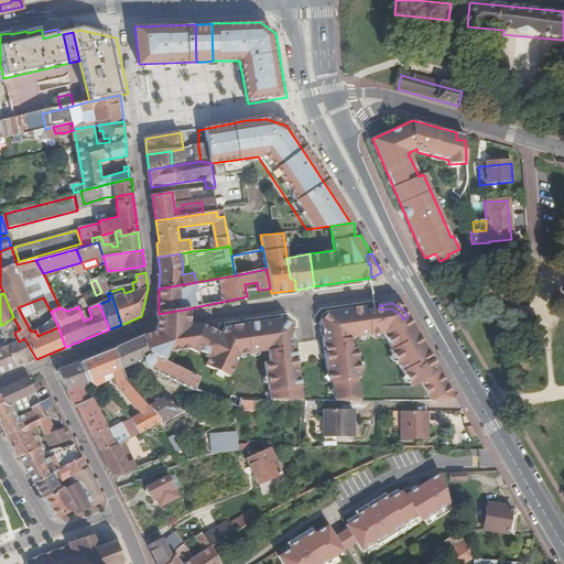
[(322,336),(326,362),(358,362),(356,349),(351,350),(349,339),(382,334),(391,349),(390,350),(397,362),(430,361),(425,354),(427,353),(423,344),(420,346),(415,337),(419,335),(408,316),(403,320),(401,315),(391,308),(380,310),(366,312),(366,307),(327,313),(320,323),(321,327),(323,327),(324,336),(322,336)]
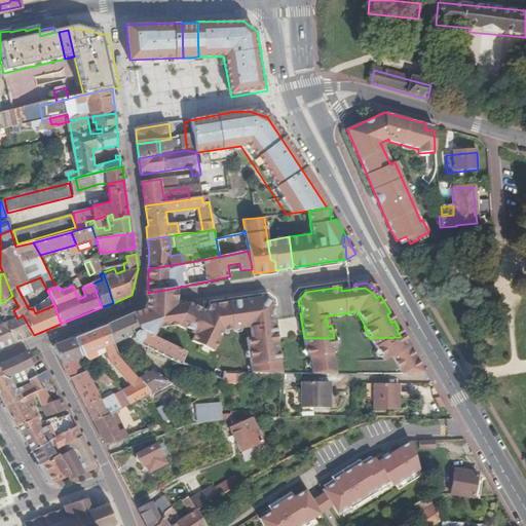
[(177,288),(148,293),(147,300),(147,306),(165,307),(176,306),(176,296),(177,288)]
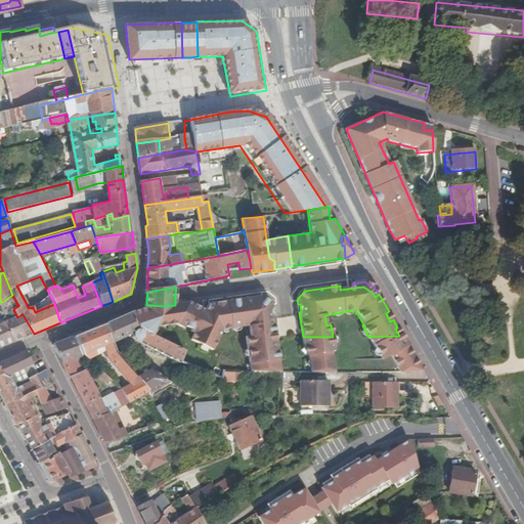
[(194,311),(197,307),(188,303),(175,305),(165,306),(146,305),(146,307),(146,308),(150,324),(164,323),(164,325),(166,326),(175,325),(183,330),(184,328),(190,331),(190,333),(193,335),(192,337),(209,340),(217,341),(222,332),(249,328),(251,338),(275,337),(272,316),(271,316),(270,308),(271,308),(270,303),(261,297),(209,304),(205,311),(203,315),(194,311)]
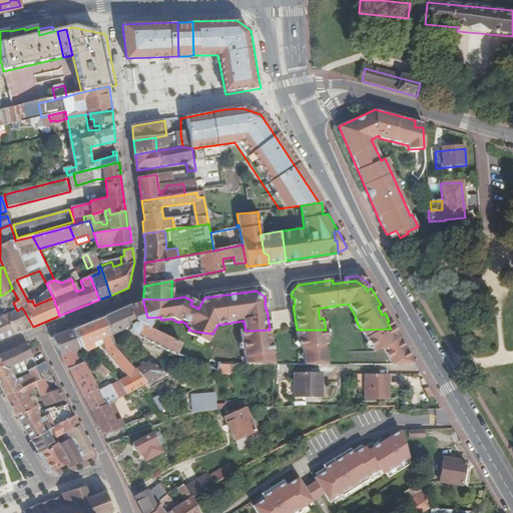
[(0,296),(0,310),(3,318),(12,313),(8,303),(3,295),(0,296)]
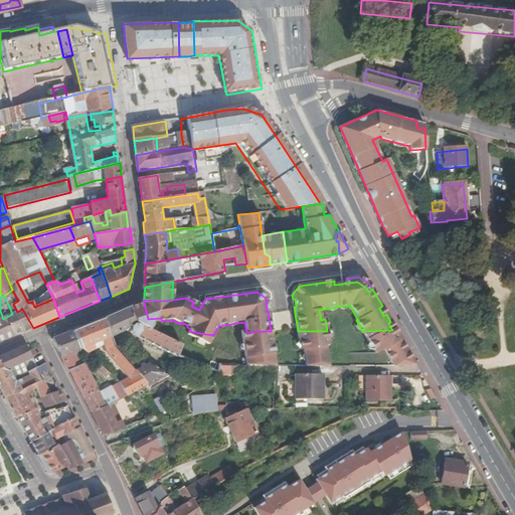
[(201,306),(193,302),(191,306),(199,310),(201,306)]
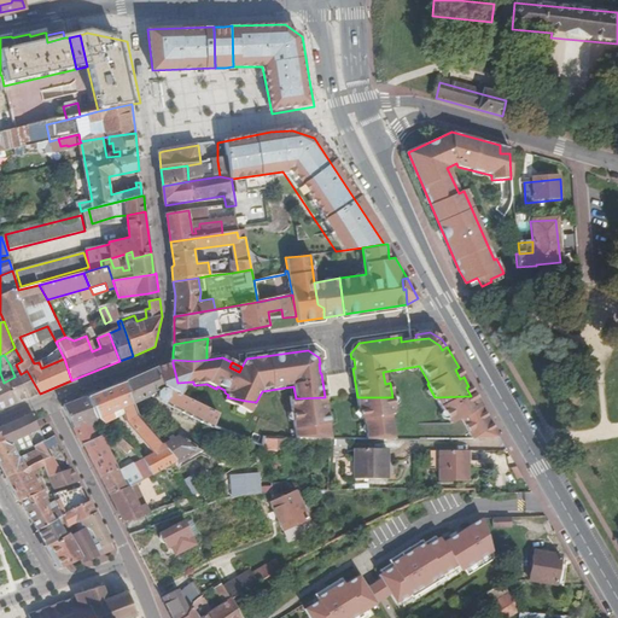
[(178,383),(173,363),(156,369),(163,388),(180,396),(185,386),(196,385),(193,384),(193,382),(178,383)]
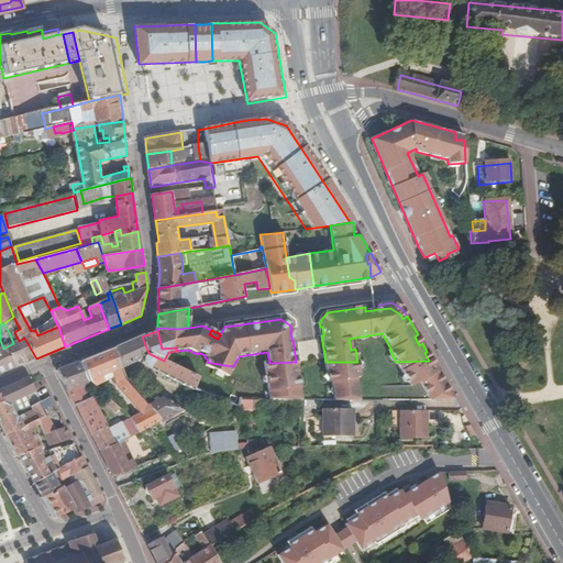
[(113,349),(121,368),(141,361),(142,361),(143,362),(142,363),(145,367),(147,366),(150,368),(194,390),(199,377),(164,361),(148,353),(142,337),(113,349)]
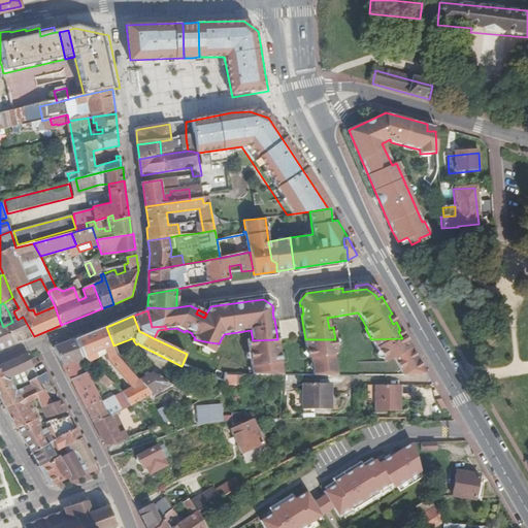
[(23,317),(18,320),(12,322),(22,340),(23,341),(34,336),(23,317)]
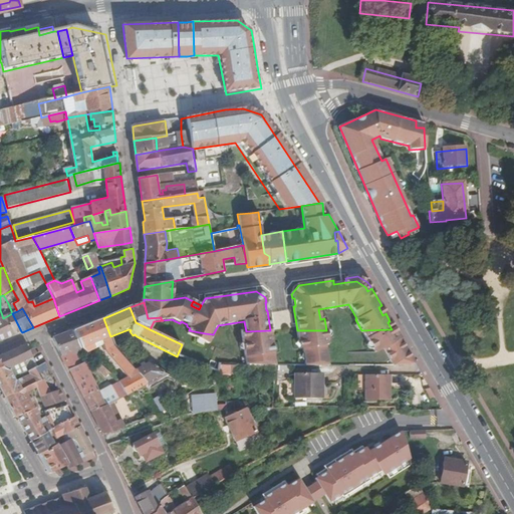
[(0,339),(21,331),(12,313),(3,318),(0,319),(0,339)]
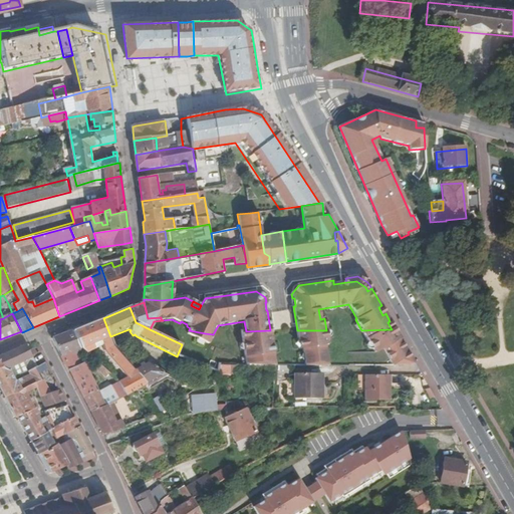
[(114,344),(110,336),(103,318),(71,330),(79,348),(81,348),(85,352),(101,344),(103,350),(127,378),(119,382),(126,396),(145,386),(135,367),(114,344)]
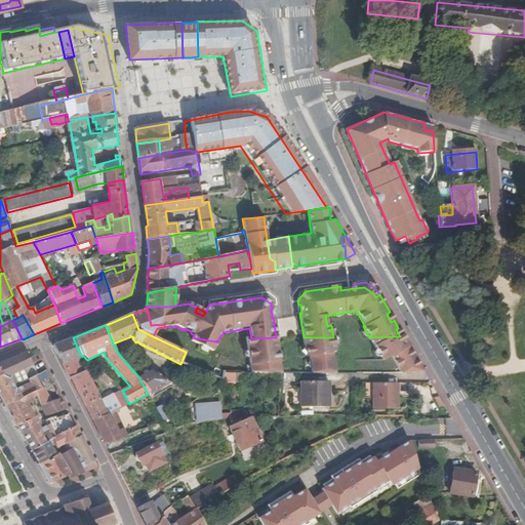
[(400,336),(369,337),(382,361),(391,357),(401,374),(425,372),(403,335),(400,336)]
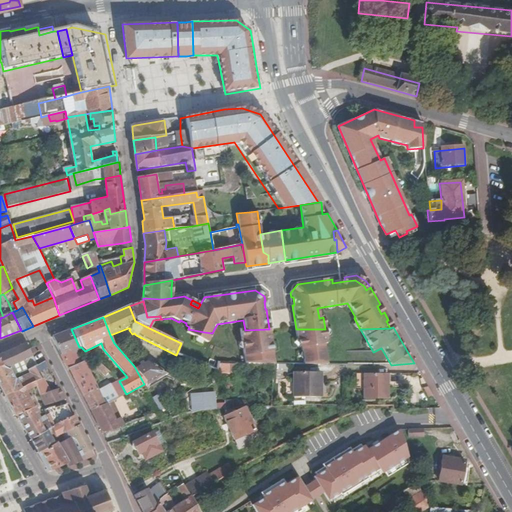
[(81,351),(79,347),(71,329),(52,337),(67,369),(69,370),(83,395),(97,388),(83,362),(81,363),(76,353),(81,351)]
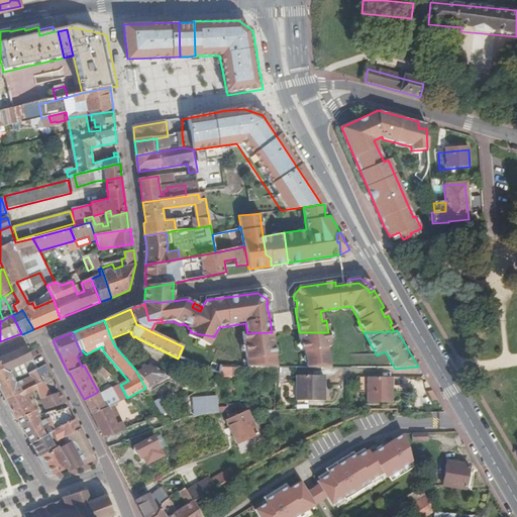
[(206,335),(190,332),(188,336),(209,346),(214,336),(206,335)]
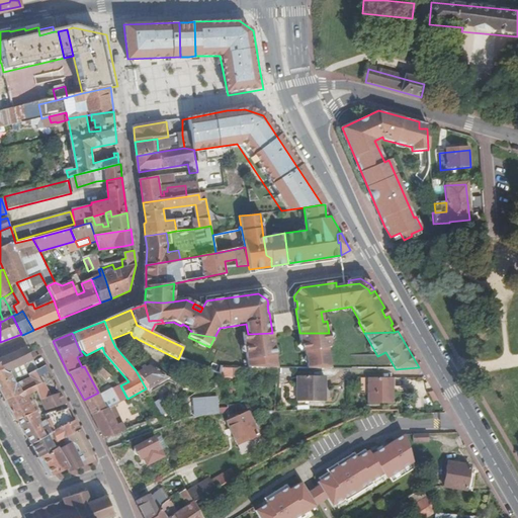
[(248,334),(243,334),(248,369),(276,369),(277,369),(272,333),(248,334)]
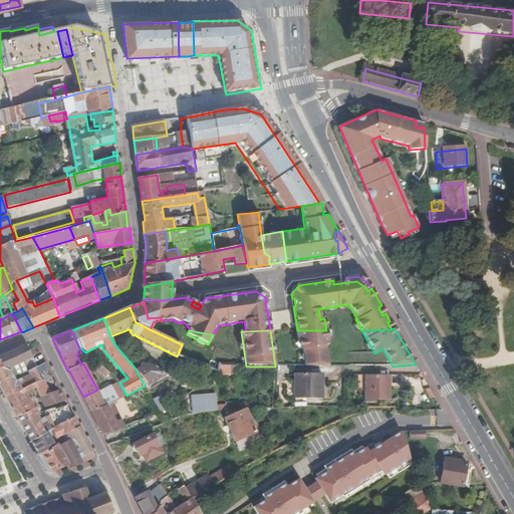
[(302,348),(305,366),(328,367),(325,344),(328,344),(326,330),(297,330),(299,348),(302,348)]
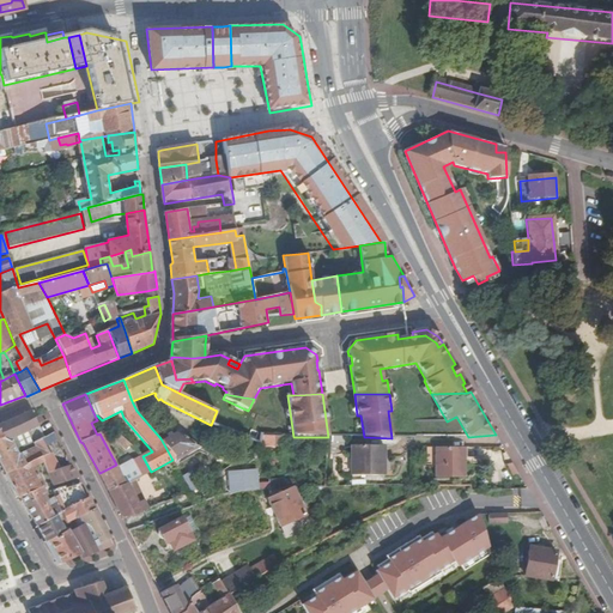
[(47,438),(32,412),(8,423),(14,437),(29,431),(35,445),(43,441),(47,438)]
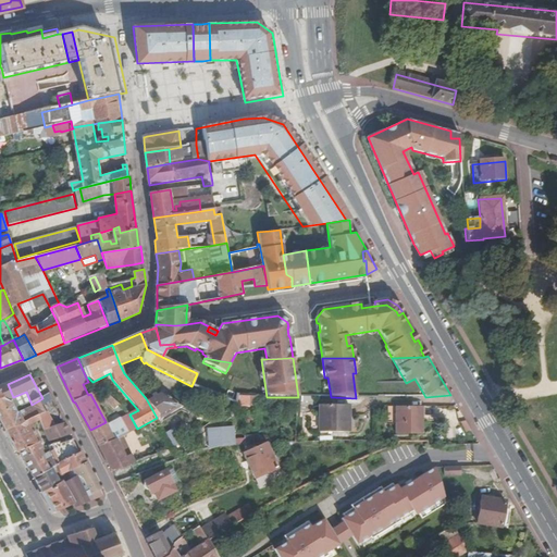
[(0,391),(3,398),(7,399),(13,397),(8,384),(0,386),(0,391)]
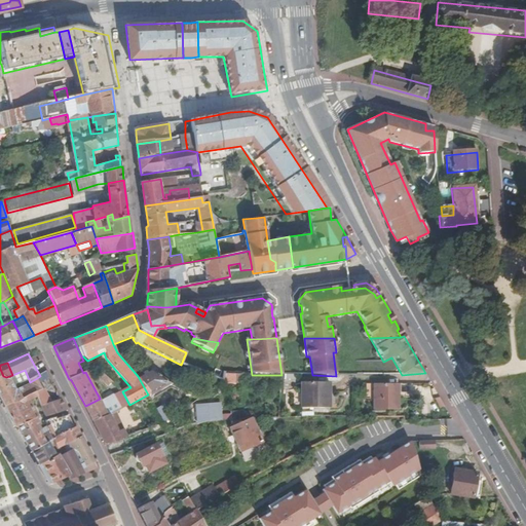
[(3,376),(0,369),(0,400),(15,428),(17,427),(31,452),(45,444),(35,425),(39,423),(36,418),(37,418),(29,402),(37,397),(36,392),(30,396),(26,386),(16,390),(10,379),(6,377),(3,376)]
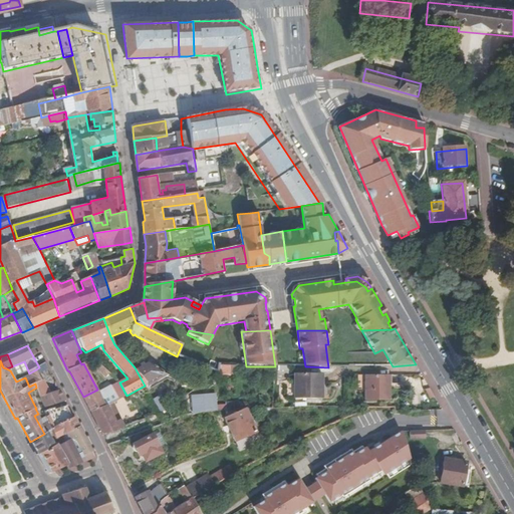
[(145,386),(149,383),(165,374),(147,360),(135,367),(145,386)]
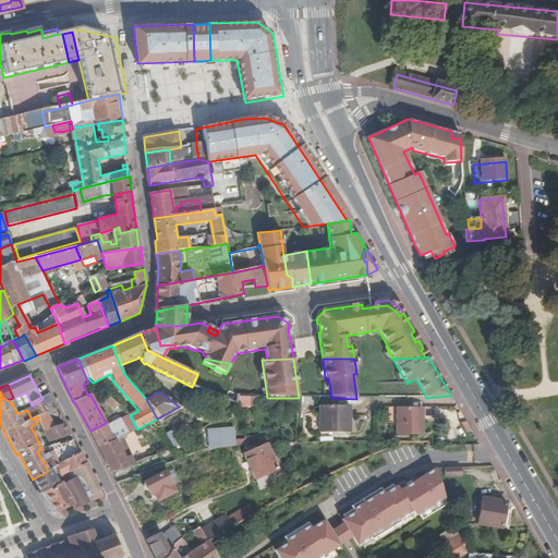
[(237,395),(237,405),(255,407),(256,396),(237,395)]
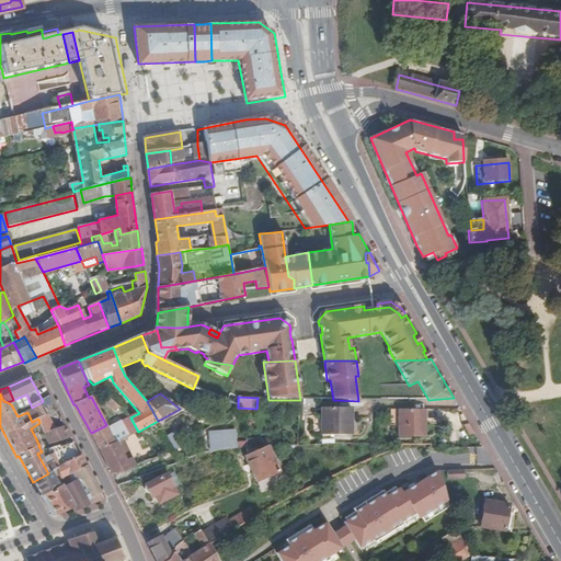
[(121,409),(111,400),(107,403),(117,412),(121,409)]
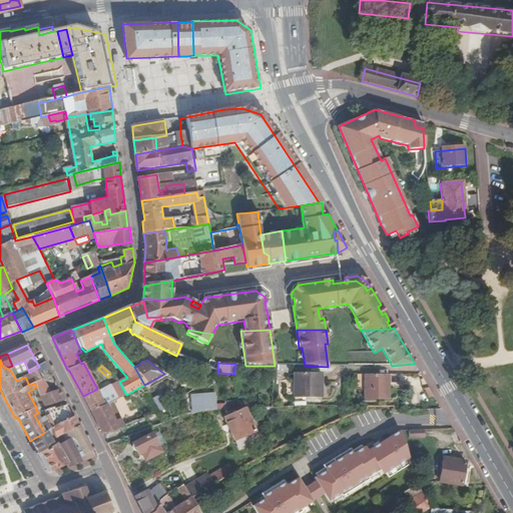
[(30,375),(25,377),(29,386),(35,383),(41,380),(37,372),(30,375)]
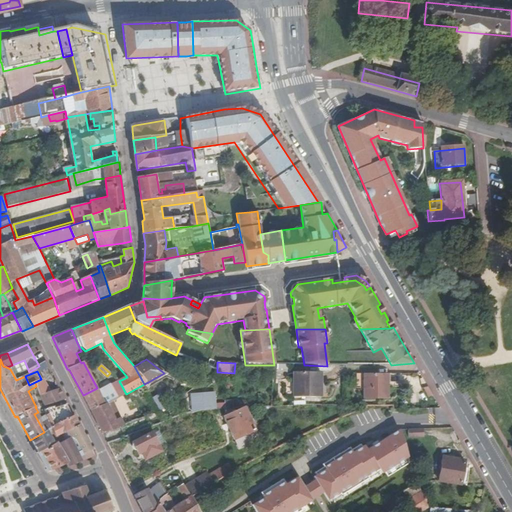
[(294,372),(293,396),(321,397),(321,373),(294,372)]
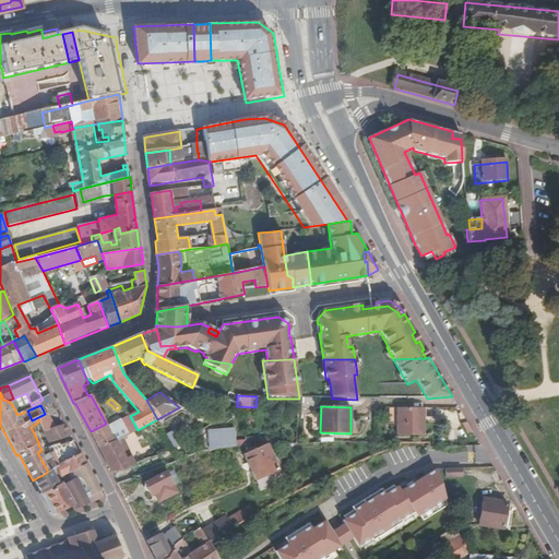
[(179,407),(162,417),(164,421),(185,409),(179,407)]
